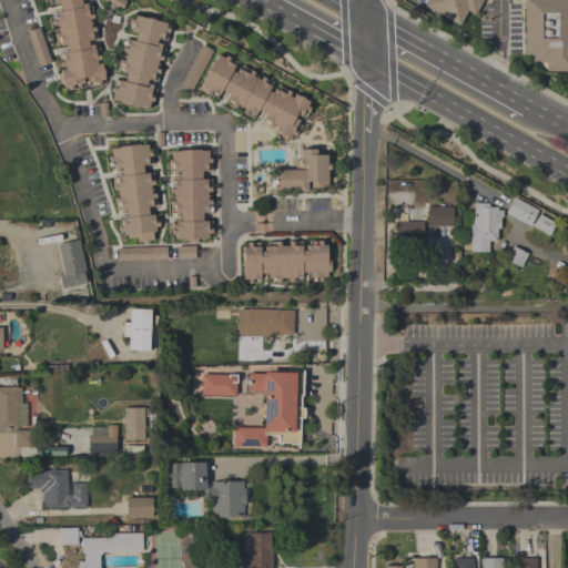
[(63,87),(62,84),(59,84),(57,74),(61,73),(60,70),(64,69),(64,66),(60,67),(59,61),(63,61),(62,53),(68,52),(66,44),(61,46),(60,38),(56,38),(54,33),(59,32),(58,24),(53,24),(52,20),(57,20),(56,11),(60,11),(59,3),(53,4),(52,0),(81,0),(81,3),(87,2),(89,14),(92,13),(93,18),(90,19),(91,27),(94,27),(95,31),(91,32),(93,40),(88,40),(89,46),(93,44),(95,56),(100,54),(100,60),(95,60),(97,64),(101,63),(102,69),(103,69),(104,73),(103,73),(104,80),(100,80),(101,84),(95,85),(95,81),(87,82),(85,77),(79,78),(79,79),(82,78),(83,83),(72,84),(73,89),(68,90),(67,85),(63,87)]
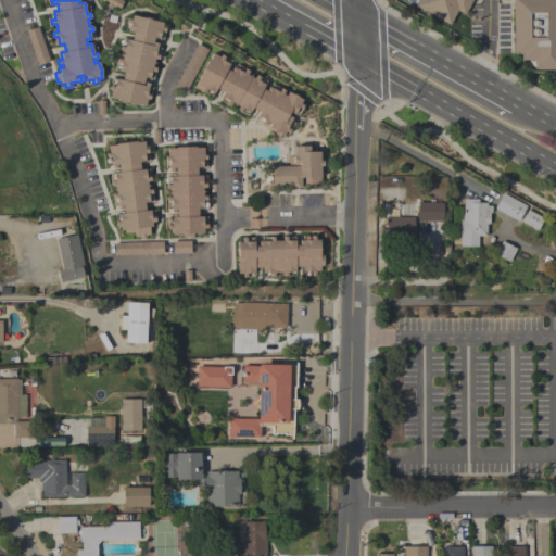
[(118,10),(112,7),(110,10),(104,7),(106,3),(100,0),(122,0),(124,1),(118,10)]
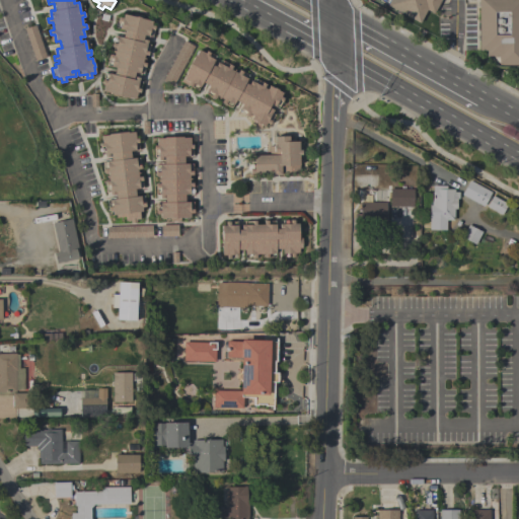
[(439,0),(433,13),(426,10),(419,22),(387,5),(389,0),(439,0)]
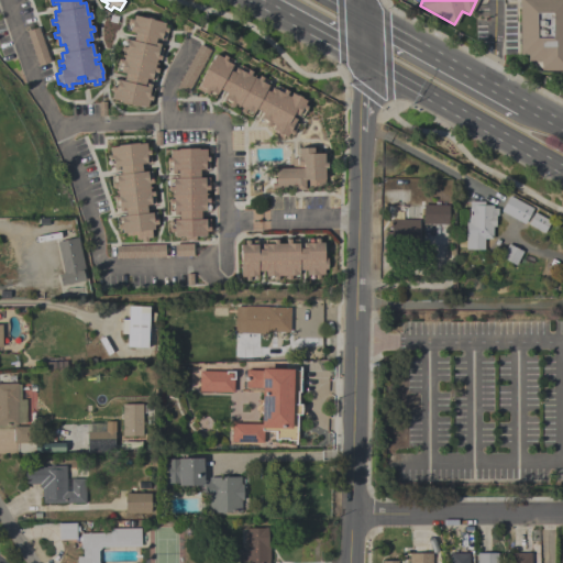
[(518,0),(562,0),(562,69),(540,69),(540,59),(527,59),(527,54),(519,55),(518,0)]
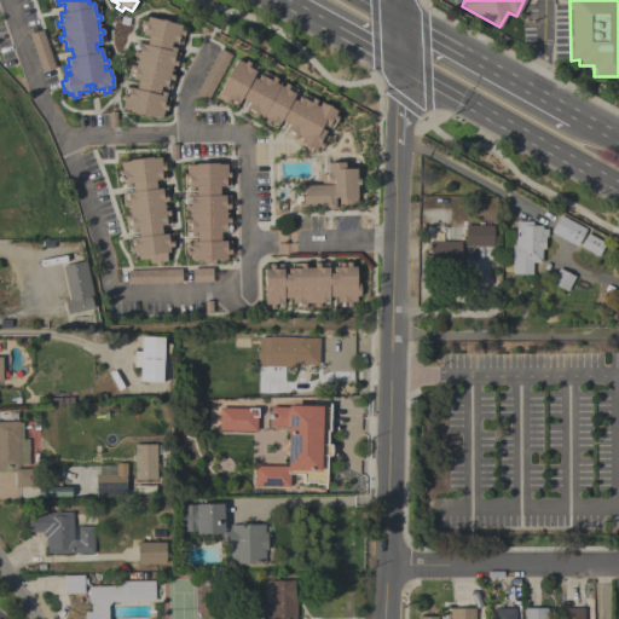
[(161,117),(152,116),(152,117),(131,113),(131,111),(122,109),(125,100),(121,99),(122,94),(127,96),(129,87),(136,90),(137,81),(132,80),(134,70),(131,69),(131,64),(136,65),(138,57),(133,56),(134,51),(139,52),(140,44),(146,45),(148,36),(143,35),(145,27),(140,25),(142,21),(146,22),(148,17),(162,19),(162,18),(167,19),(167,21),(181,24),(180,29),(185,30),(184,35),(179,34),(177,44),(172,42),(171,46),(175,47),(173,59),(178,61),(177,65),(172,64),(169,74),(174,75),(173,80),(168,79),(166,87),(161,86),(160,91),(166,92),(163,104),(168,105),(167,110),(163,110),(161,117)]
